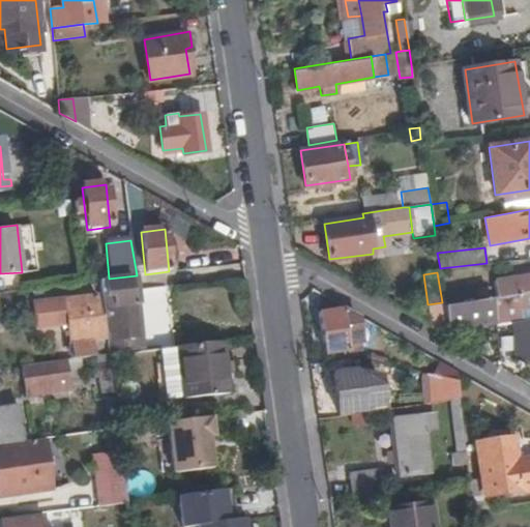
[(451,273),(440,274),(442,290),(453,288),(451,273)]
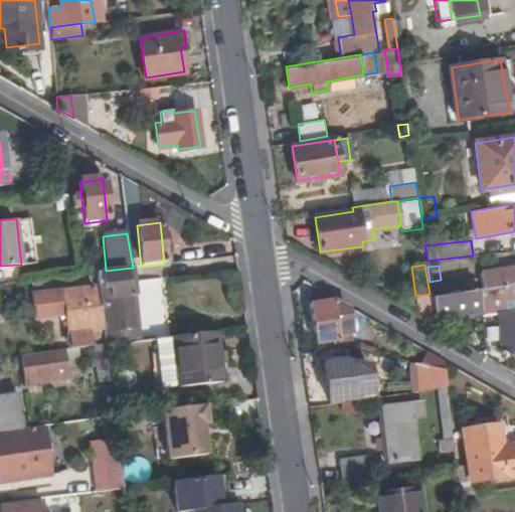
[(514,283),(514,267),(487,272),(488,288),(514,283)]
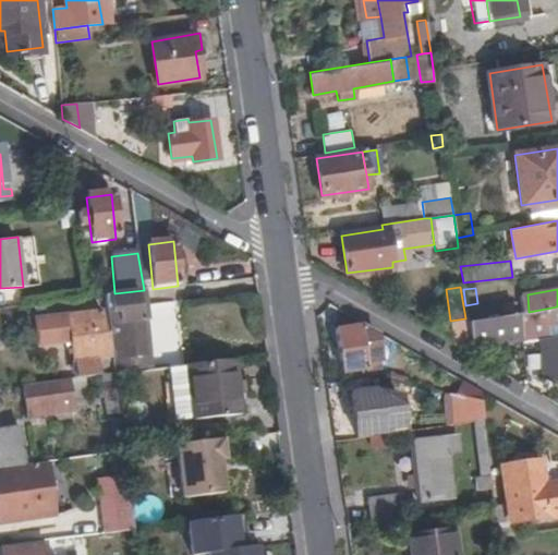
[(104,296),(113,373),(146,369),(141,323),(148,322),(144,290),(114,293),(104,296)]
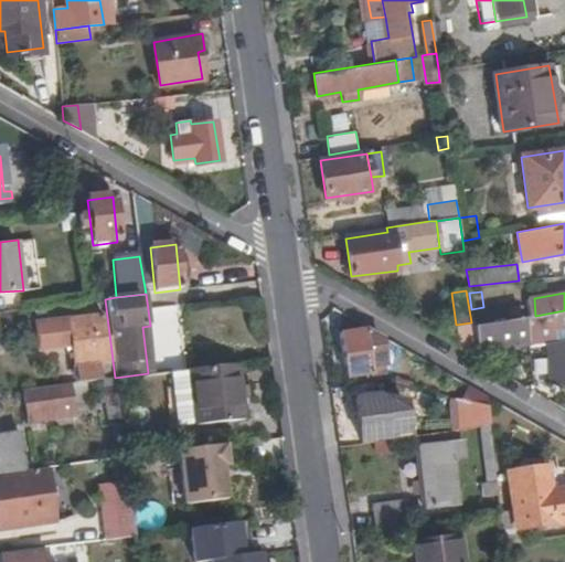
[(564,310),(535,316),(523,318),(526,342),(526,345),(537,342),(554,340),(552,328),(564,326),(564,310)]
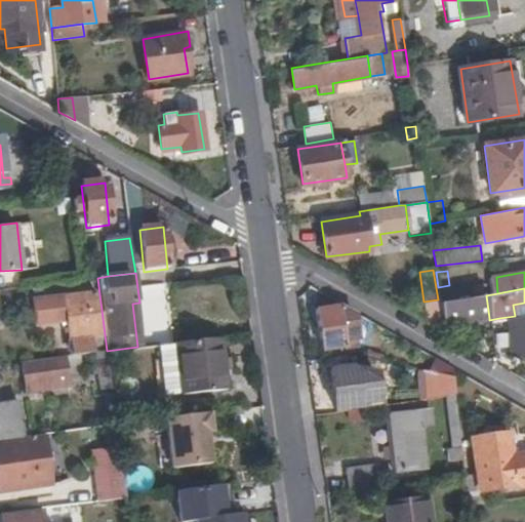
[(67,319),(70,356),(79,355),(92,353),(90,336),(103,335),(99,315),(97,315),(94,292),(64,296),(67,319)]
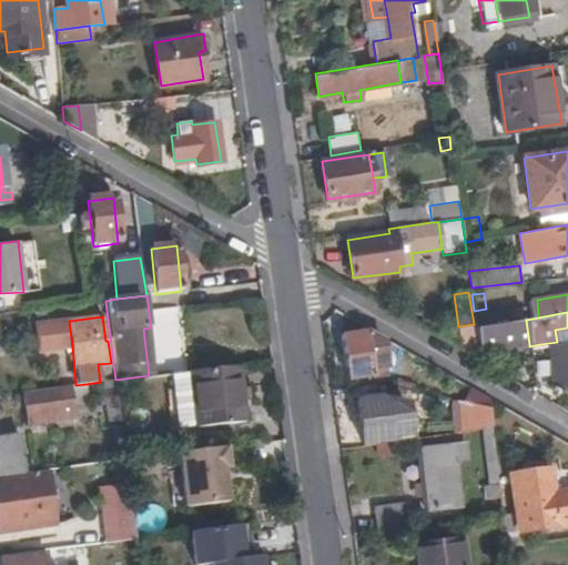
[(529,344),(526,320),(477,329),(479,347),(479,351),(529,344)]
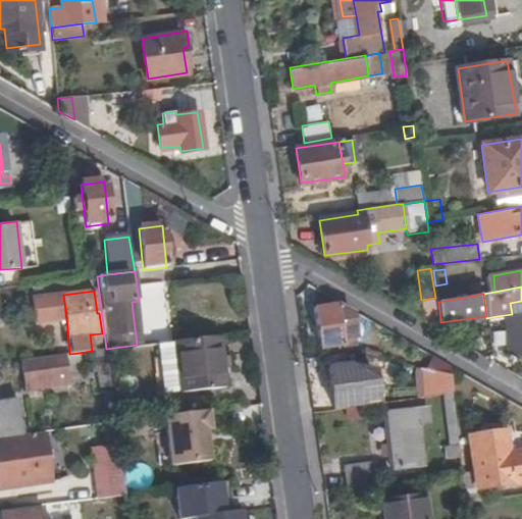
[(63,295),(40,298),(42,319),(66,317),(63,295)]
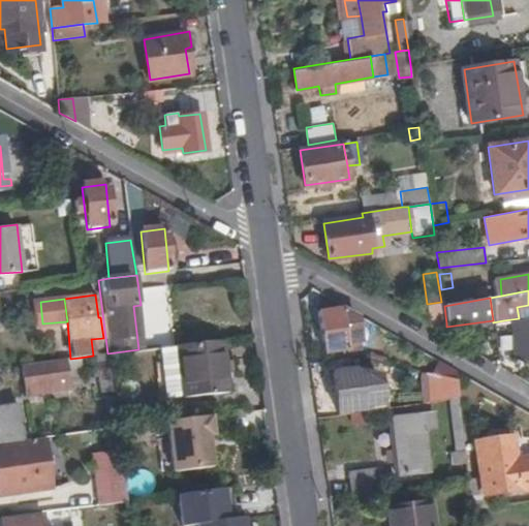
[(40,302),(31,303),(34,325),(42,323),(40,302)]
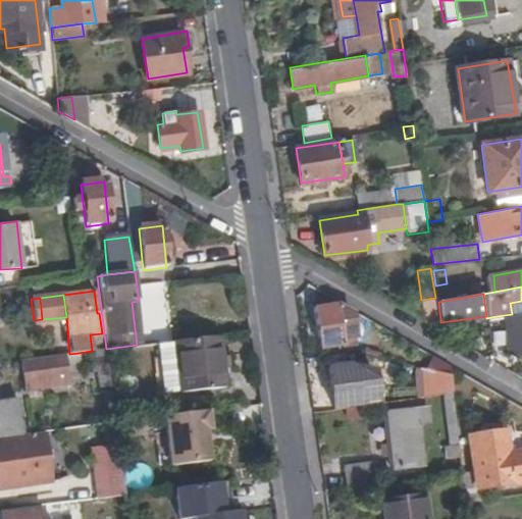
[(421,300),(425,321),(440,319),(438,302),(437,299),(435,298),(421,300)]
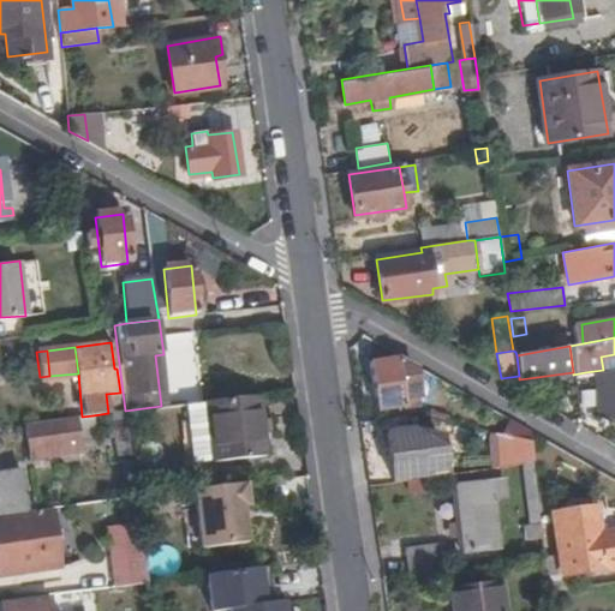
[(377,408),(402,405),(401,397),(408,396),(407,385),(418,383),(415,365),(396,354),(369,359),(377,408)]
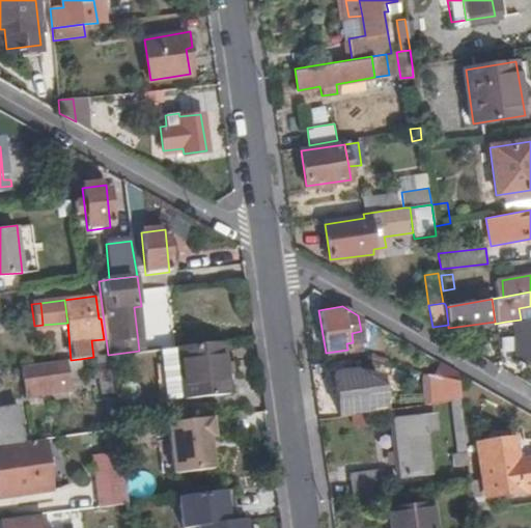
[(530,318),(530,306),(519,308),(521,320),(530,318)]
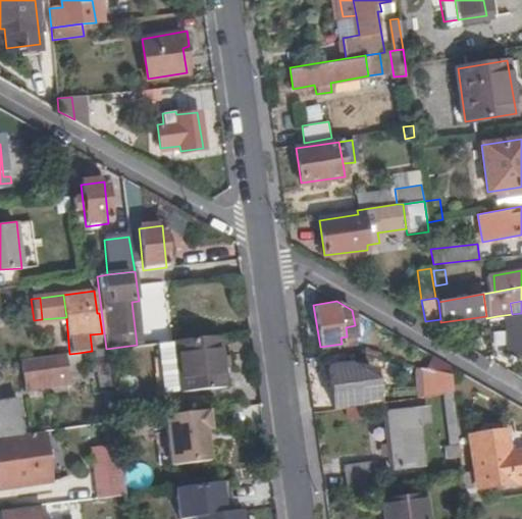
[(521,313),(512,314),(497,316),(500,345),(521,358),(521,313)]
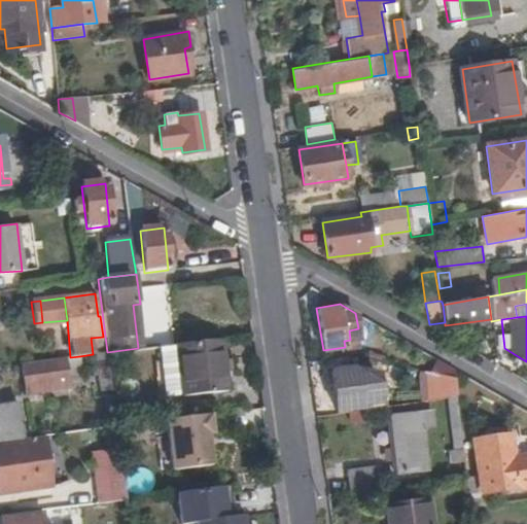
[(194,341),(211,339),(210,333),(192,336),(194,341)]
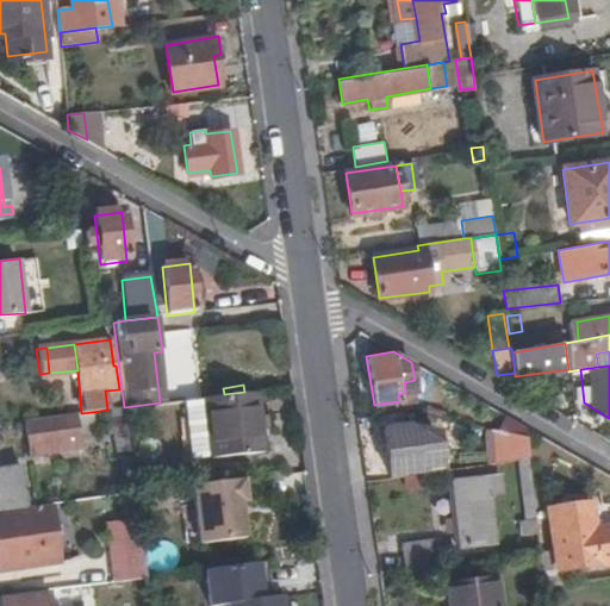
[(266,449),(256,391),(244,392),(224,394),(204,397),(212,456),(266,449)]
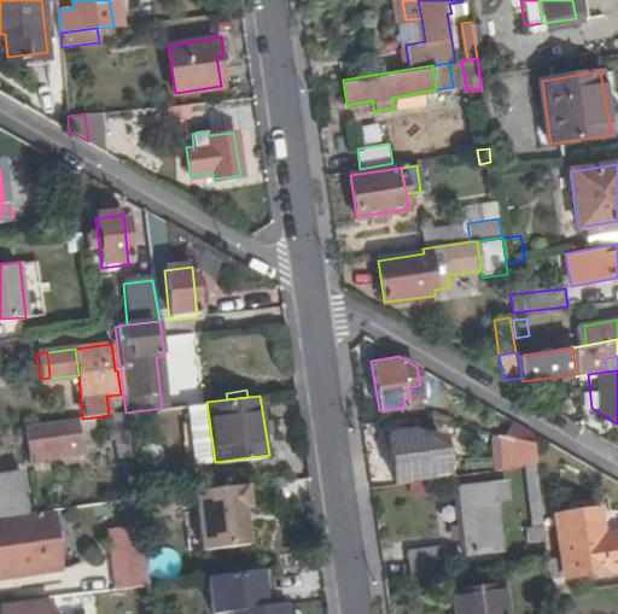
[(198,463),(215,462),(207,402),(188,404),(198,463)]
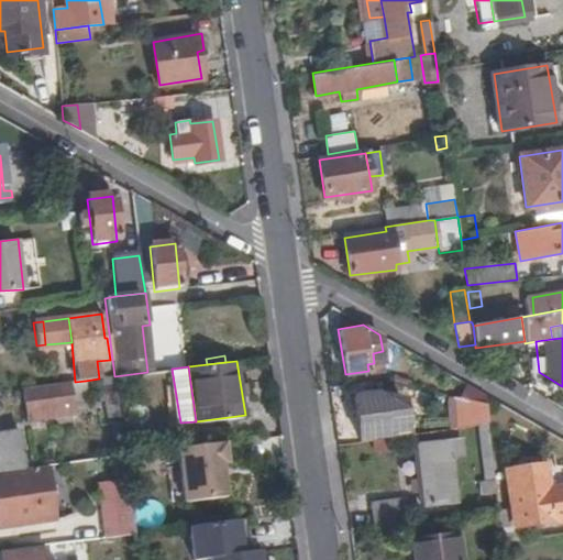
[(118,418),(112,377),(101,379),(108,419),(118,418)]
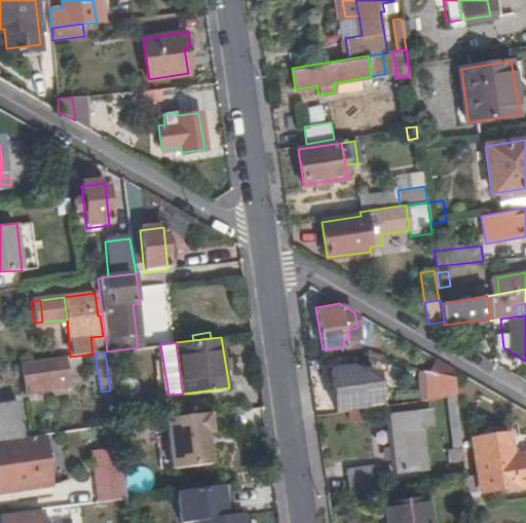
[(70,357),(66,357),(66,360),(67,371),(80,369),(79,356),(70,357)]
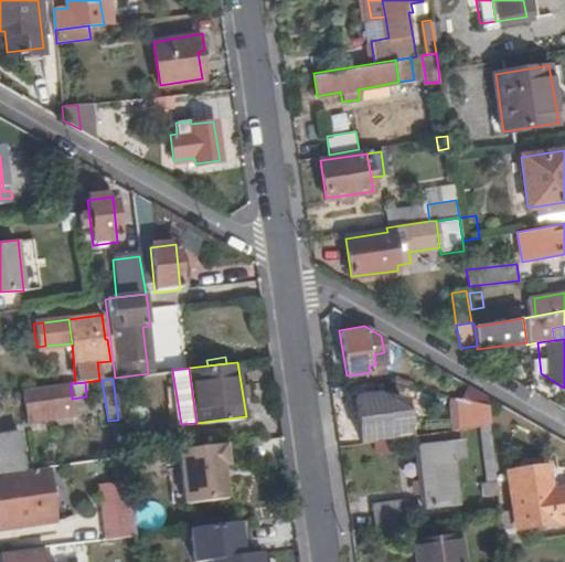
[(487,404),(487,394),(468,384),(460,399),(471,401),(487,404)]
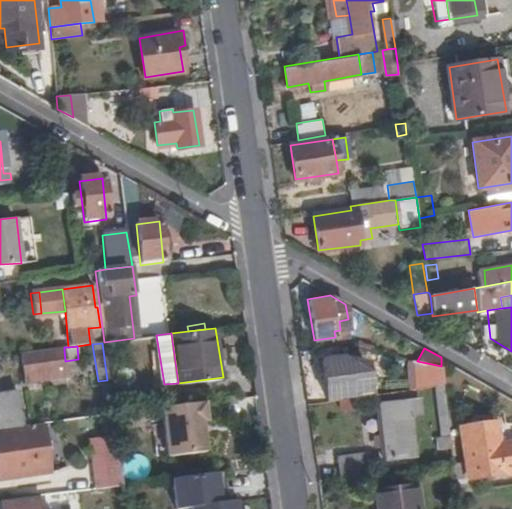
[(65,361),(64,350),(22,354),(25,383),(67,378),(65,361)]
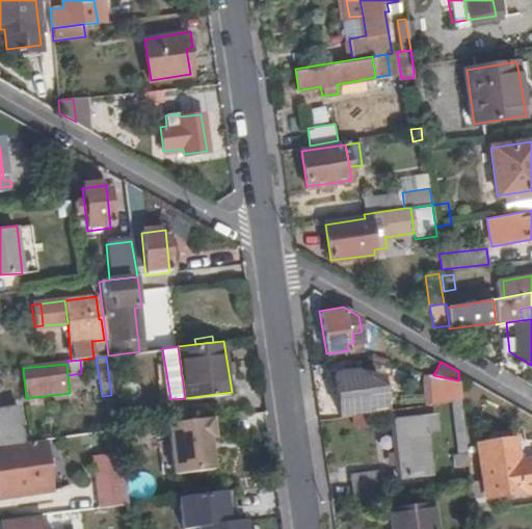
[(348,393),(351,413),(375,410),(368,368),(358,369),(357,364),(327,368),(328,375),(333,396),(348,393)]
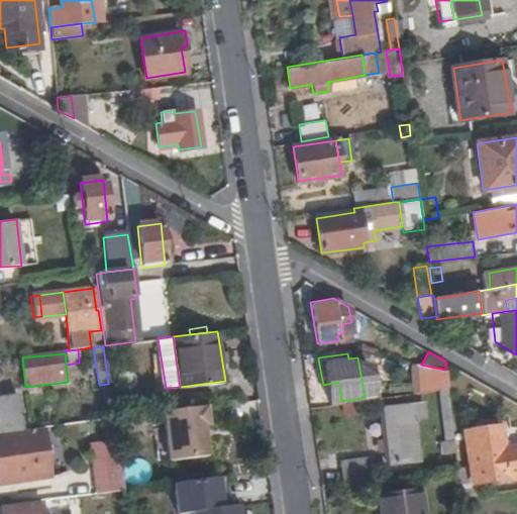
[(315,385),(323,385),(319,365),(313,366),(315,385)]
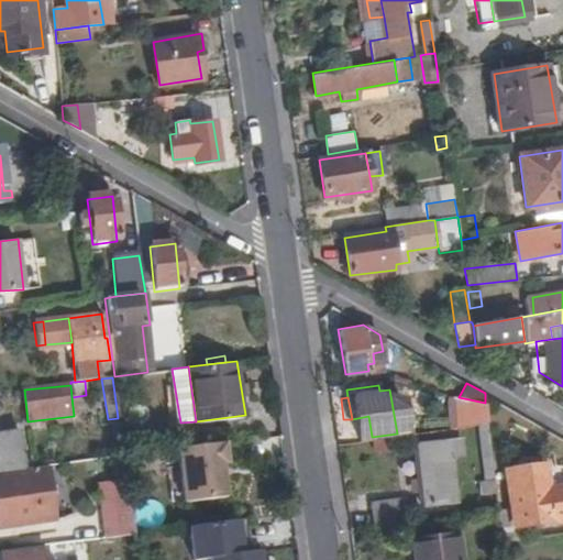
[(487,420),(485,403),(470,399),(473,423),(487,420)]
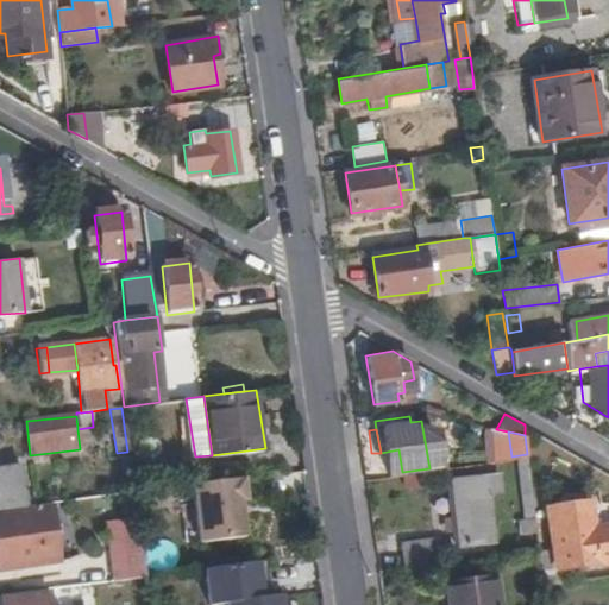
[(0,468),(0,509),(24,506),(23,497),(24,497),(20,466),(0,468)]
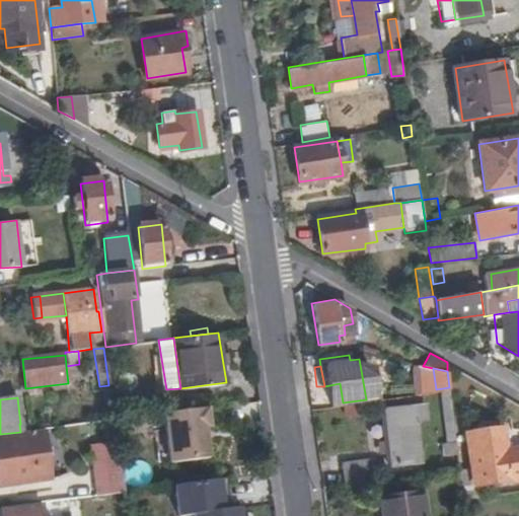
[(413,403),(382,409),(385,427),(395,426),(400,462),(420,459),(413,403)]
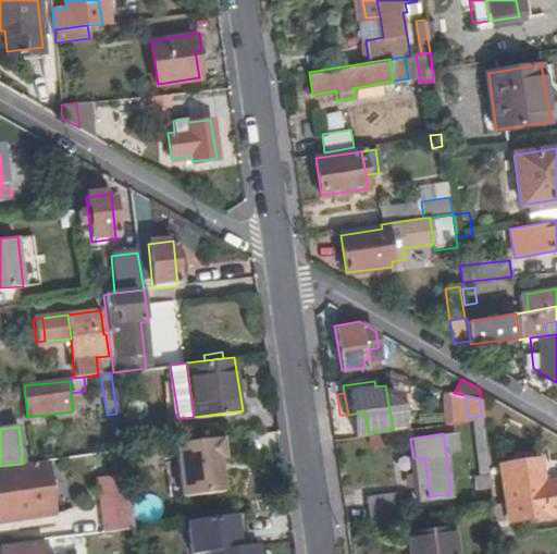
[(222,439),(175,445),(183,496),(223,492),(219,459),(223,458),(222,439)]
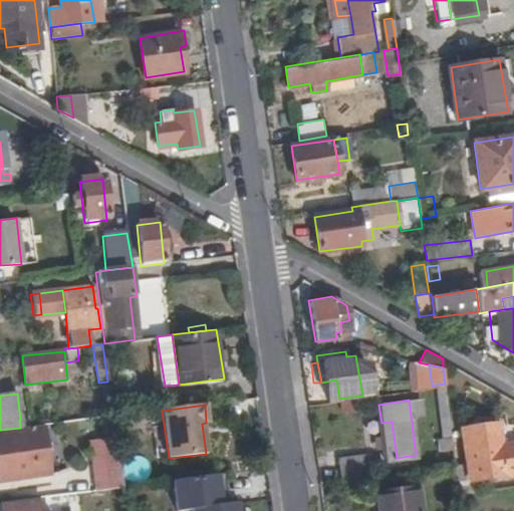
[(513,442),(498,445),(495,424),(462,428),(469,479),(513,473),(513,442)]
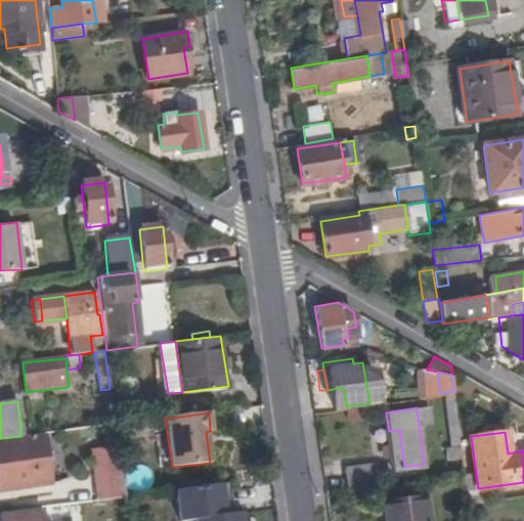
[(48,484),(43,434),(20,436),(0,438),(0,479),(22,478),(23,486),(48,484)]
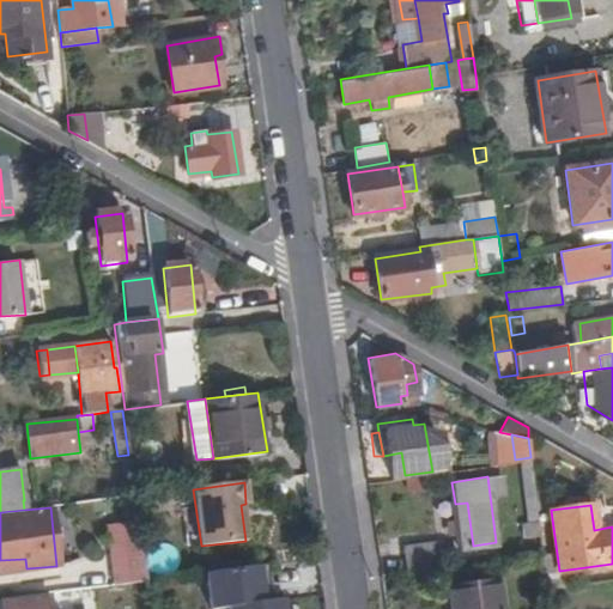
[(146,580),(139,521),(105,524),(113,585),(146,580)]
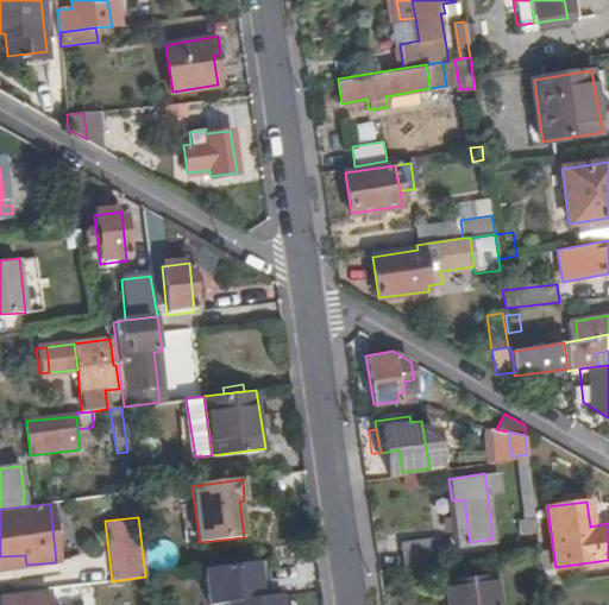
[(521,535),(535,533),(534,517),(519,520),(521,535)]
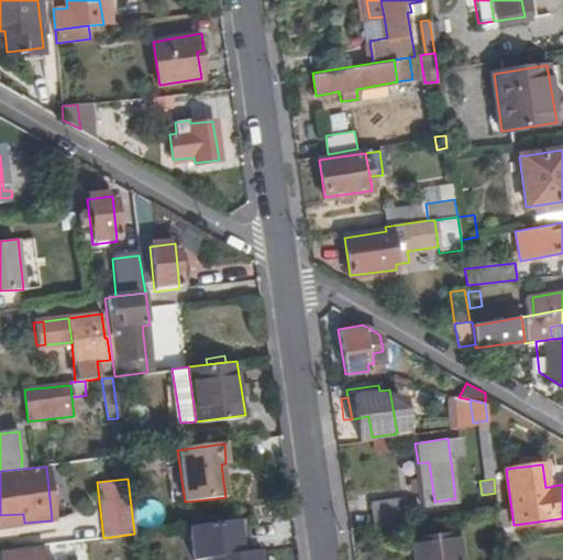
[(367,504),(371,527),(407,523),(405,500),(367,504)]
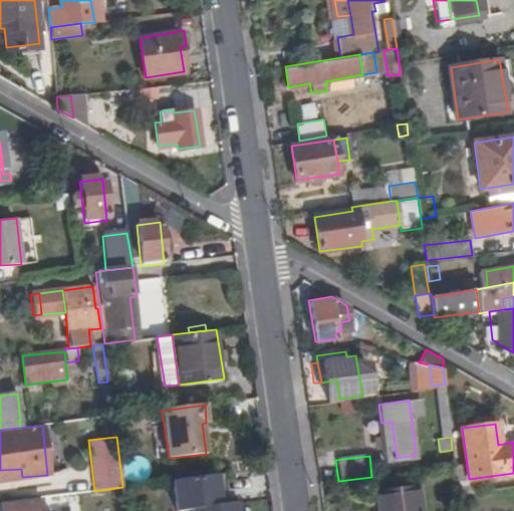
[(418,510),(415,486),(375,491),(378,510),(418,510)]
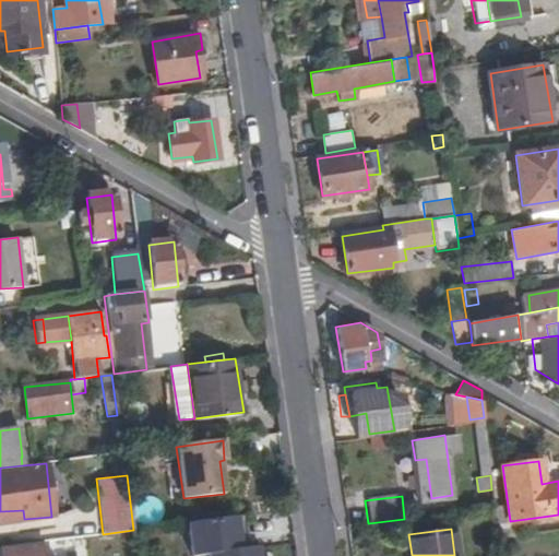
[(46,555),(44,541),(1,545),(1,555),(46,555)]
